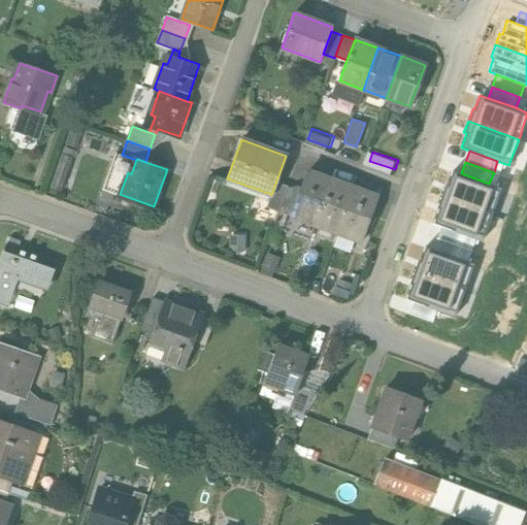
[(317,221),(316,221),(330,178),(307,170),(299,192),(291,216),(315,224),(317,221)]
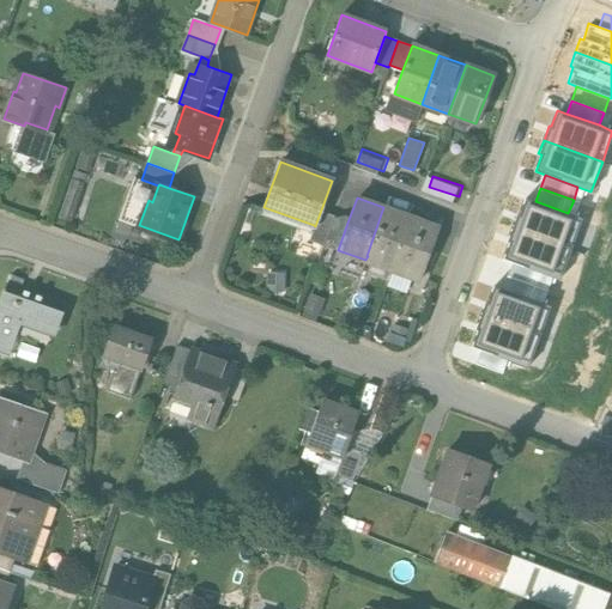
[(535,201),(525,198),(519,214),(517,213),(511,227),(570,249),(581,218),(568,213),(535,201)]
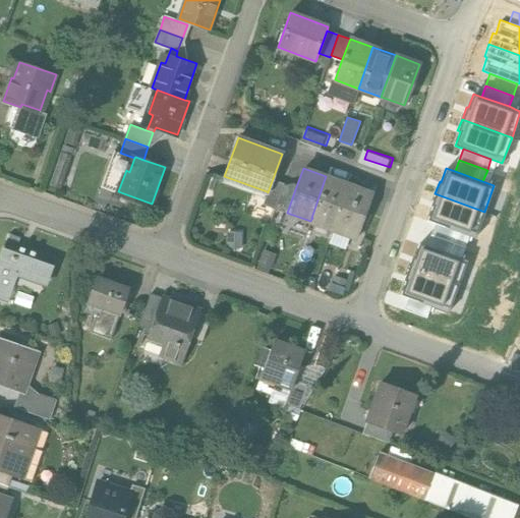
[(334,226),(349,185),(326,176),(311,218),(312,218),(334,226)]
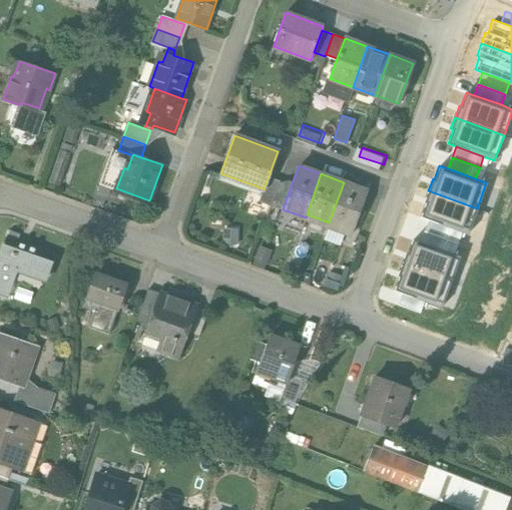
[(268,178),(264,189),(263,188),(259,200),(272,204),(280,182),(268,178)]
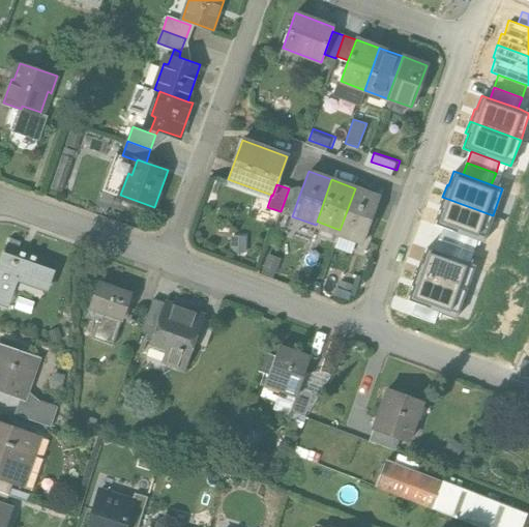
[(300,193),(289,188),(281,211),(292,216),(300,193)]
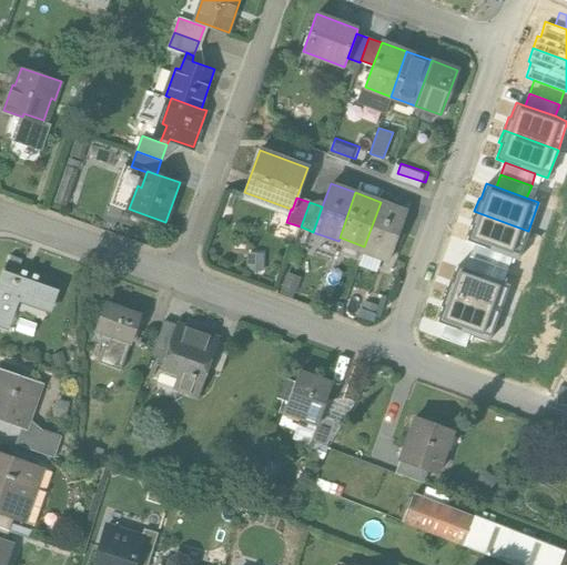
[(364,246),(363,250),(388,259),(406,211),(381,202),(364,246)]
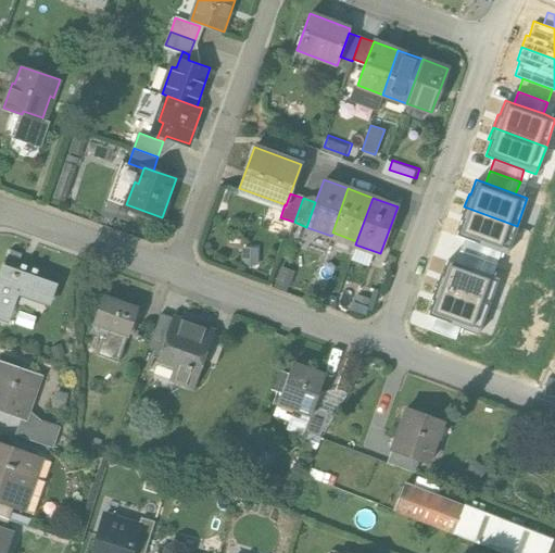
[(517,226),(464,206),(459,218),(462,220),(456,235),(465,238),(495,249),(507,253),(517,226)]
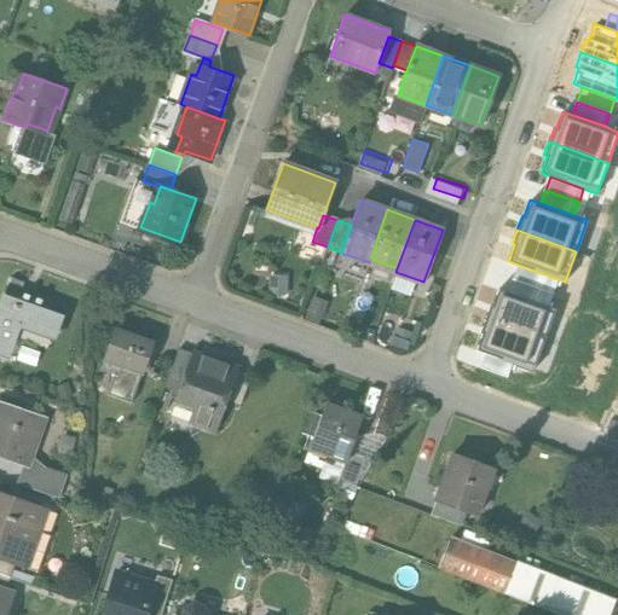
[(552,277),(518,265),(514,278),(547,290),(552,277)]
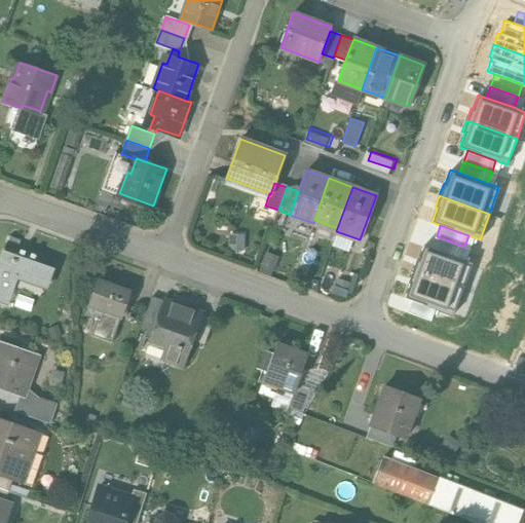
[(464,247),(437,236),(432,249),(459,258),(464,247)]
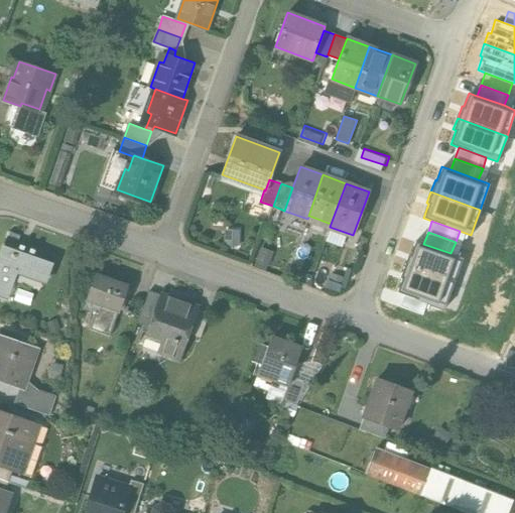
[(56,255),(6,237),(0,252),(0,295),(7,299),(19,267),(48,277),(56,255)]
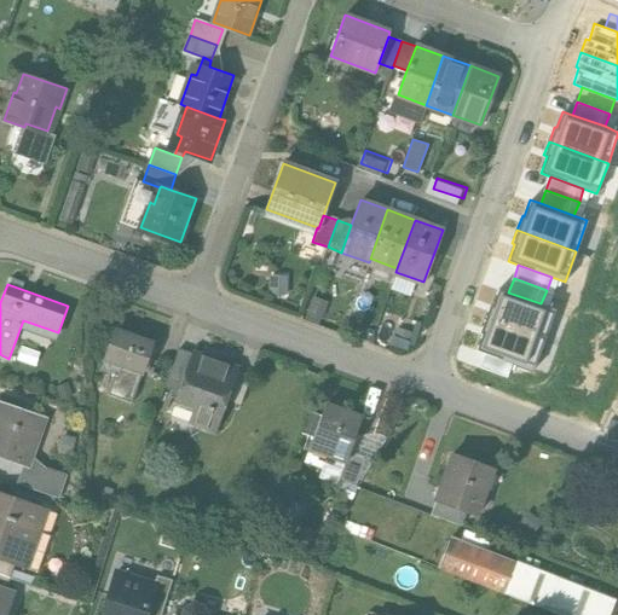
[(508,293),(498,289),(492,305),(490,303),(485,318),(544,340),(555,308),(541,303),(508,293)]
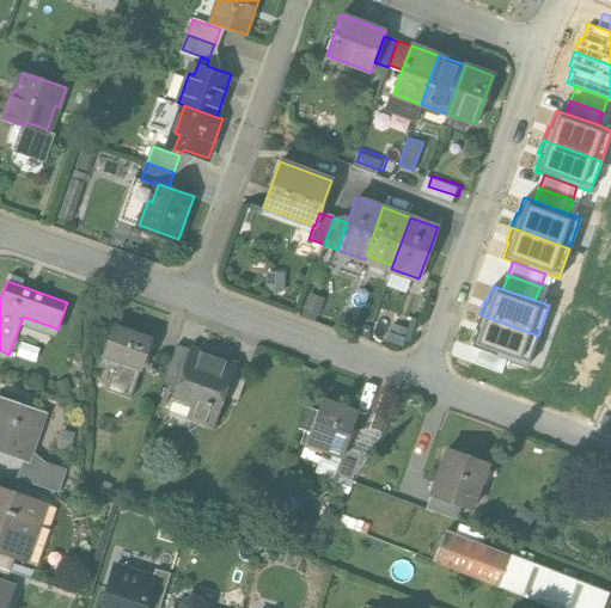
[(538,336),(480,314),(475,329),(476,329),(471,345),(527,366),(538,336)]
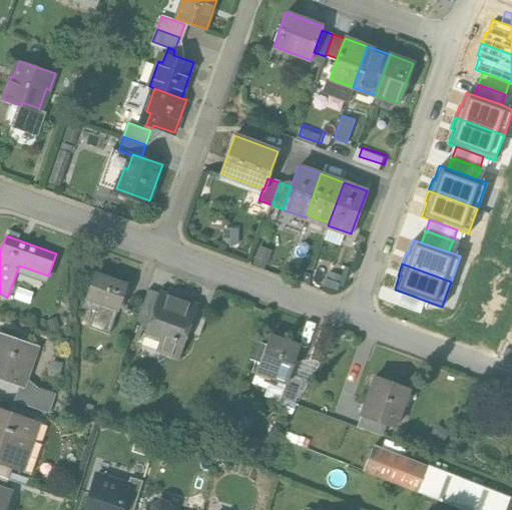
[(118,308),(126,284),(97,274),(88,298),(118,308)]
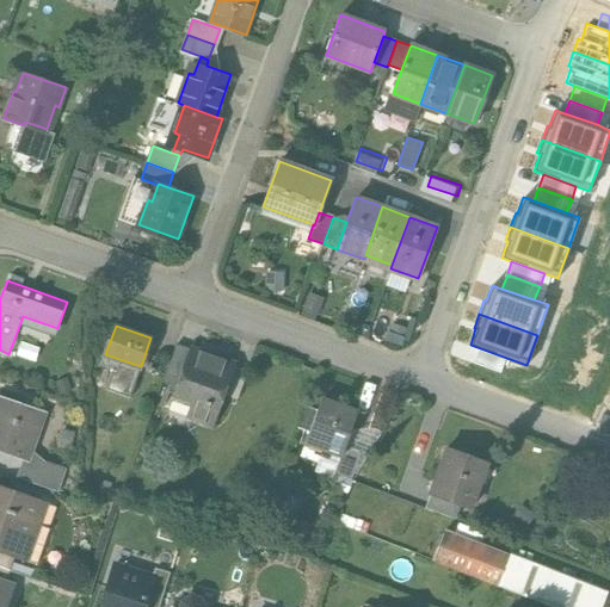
[(177,344),(164,381),(177,385),(191,348),(177,344)]
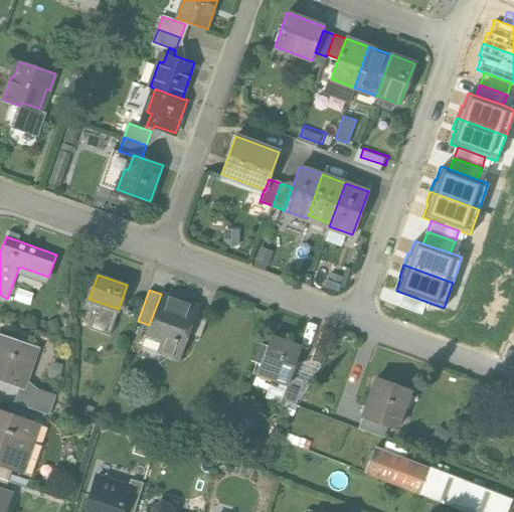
[(158,350),(175,356),(181,340),(185,342),(189,332),(197,307),(198,305),(161,292),(161,294),(149,325),(146,333),(162,339),(158,350)]
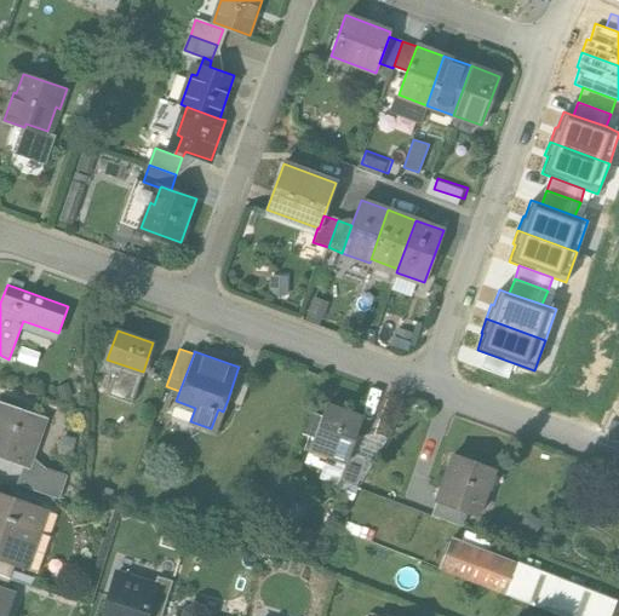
[(238,369),(228,399),(242,404),(252,375),(238,369)]
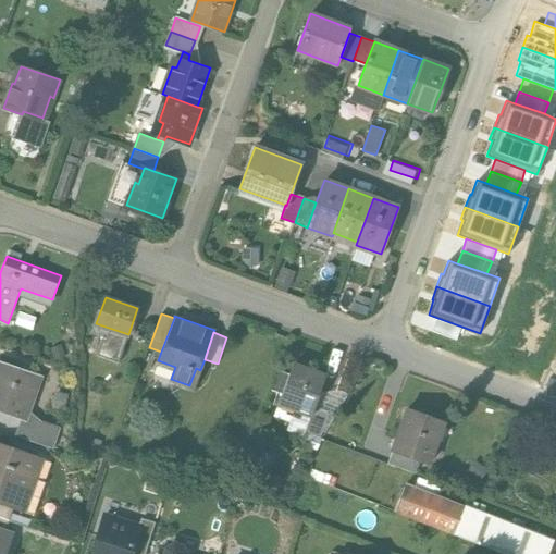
[(40,376),(0,360),(0,411),(22,419),(33,388),(36,389),(40,376)]
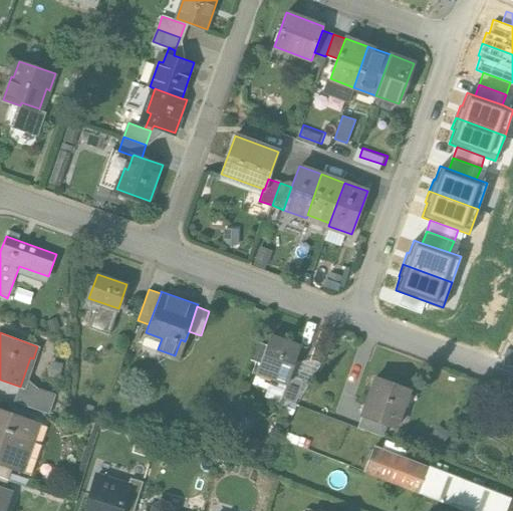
[(287,381),(288,382),(291,374),(301,346),(271,335),(258,371),(287,381)]
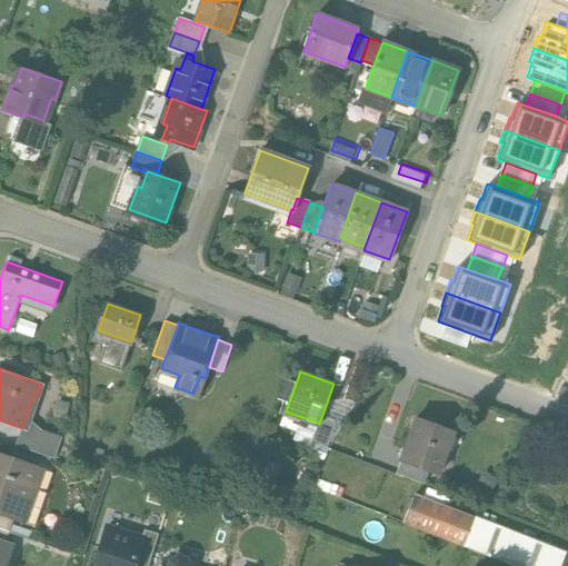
[(319,424),(318,423),(312,439),(329,447),(338,420),(322,415),(319,424)]
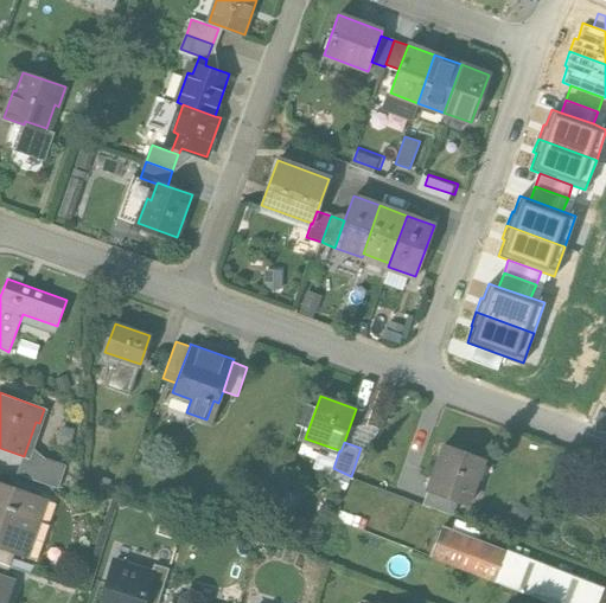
[(470,504),(485,459),(445,446),(429,489),(470,504)]
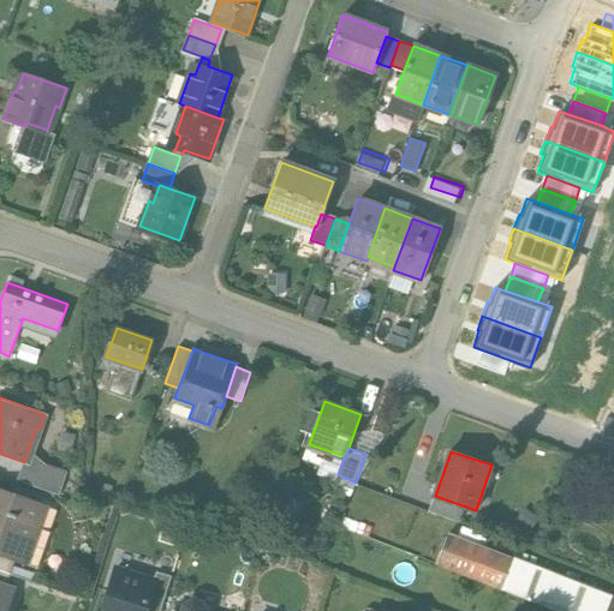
[(47,504),(0,489),(0,555),(15,559),(19,561),(31,525),(39,527),(47,504)]
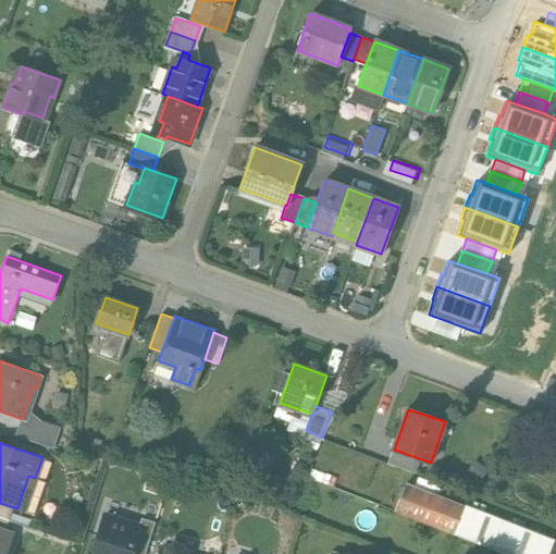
[(507,553),(555,553),(555,540),(407,482),(397,511),(507,553)]
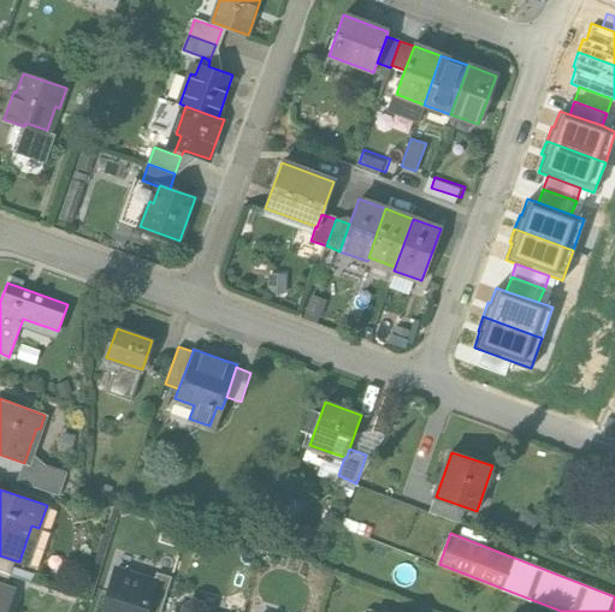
[(15,560),(0,556),(0,570),(10,575),(15,560)]
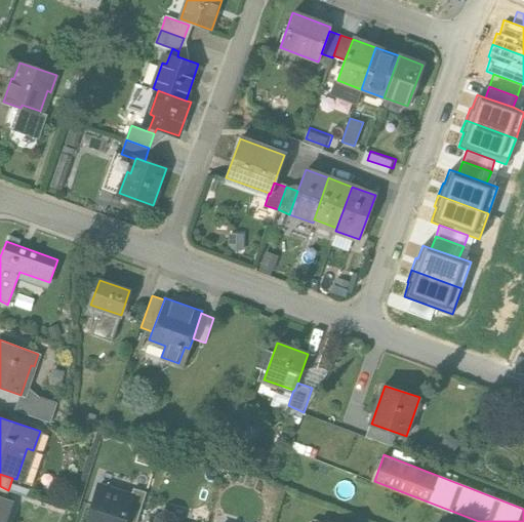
[(131,495),(98,485),(86,521),(123,521),(132,495),(131,495)]
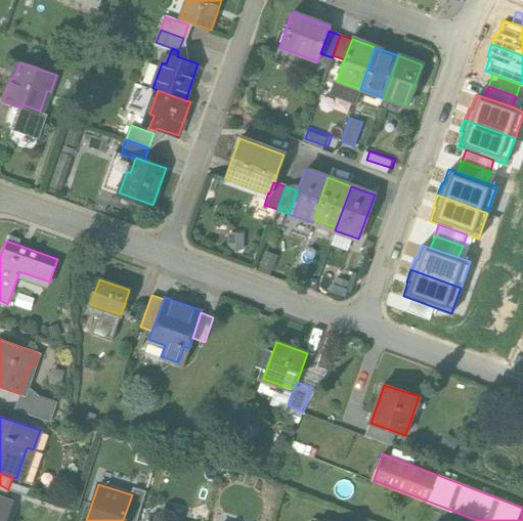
[(133,486),(131,494),(132,494),(123,520),(136,520),(145,490),(133,486)]
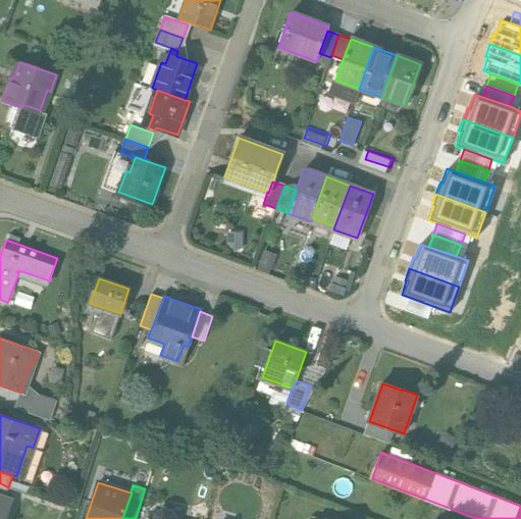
[(0,518),(4,518),(10,501),(0,497),(0,518)]
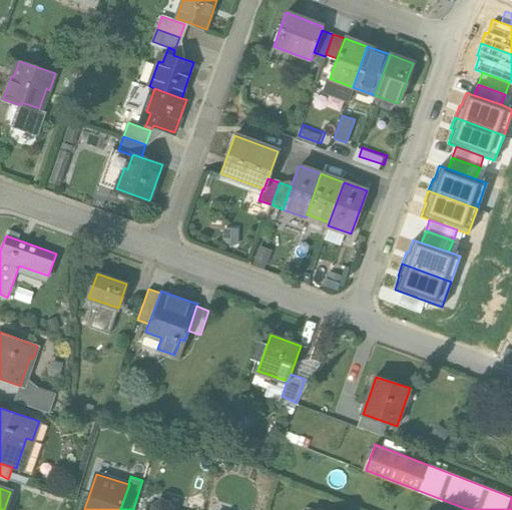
[(153,508),(147,506),(145,509),(170,509),(167,503),(160,501),(154,504),(153,508)]
